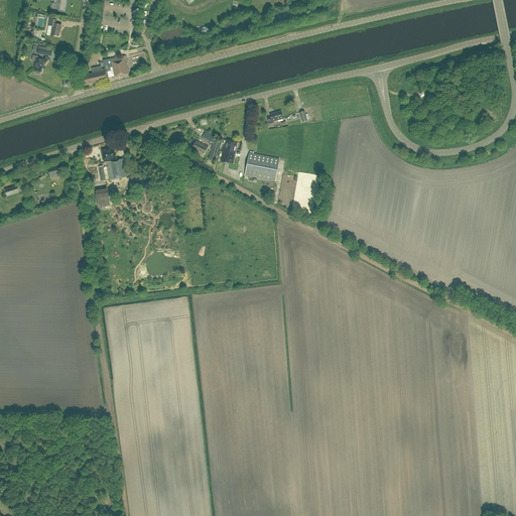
[(54,0),(54,4),(51,3),(50,8),(65,11),(66,0),(54,0)]
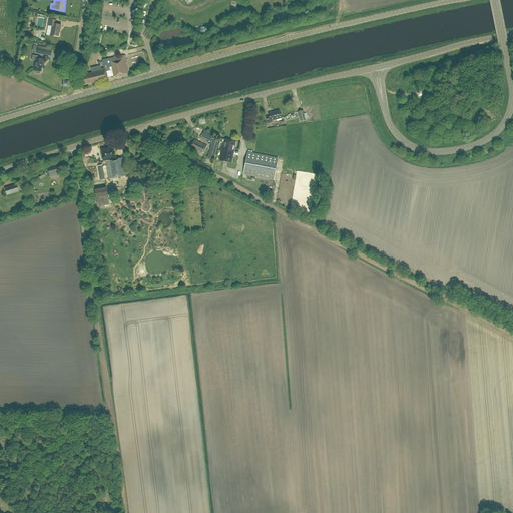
[(56,20),(49,19),(48,25),(52,26),(50,35),(58,36),(59,29),(60,29),(61,25),(55,24),(56,20)]
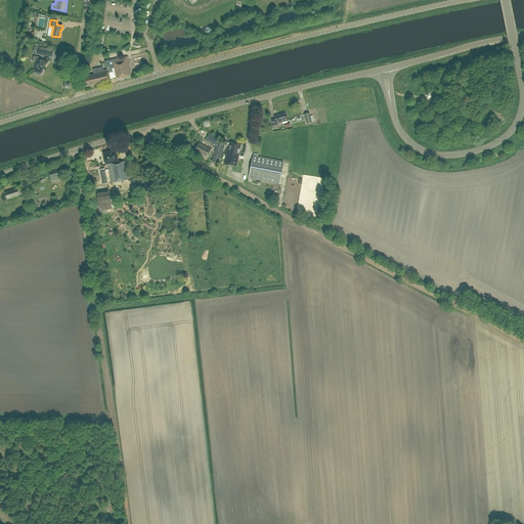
[(53,49),(39,47),(38,54),(52,57),(53,49)]
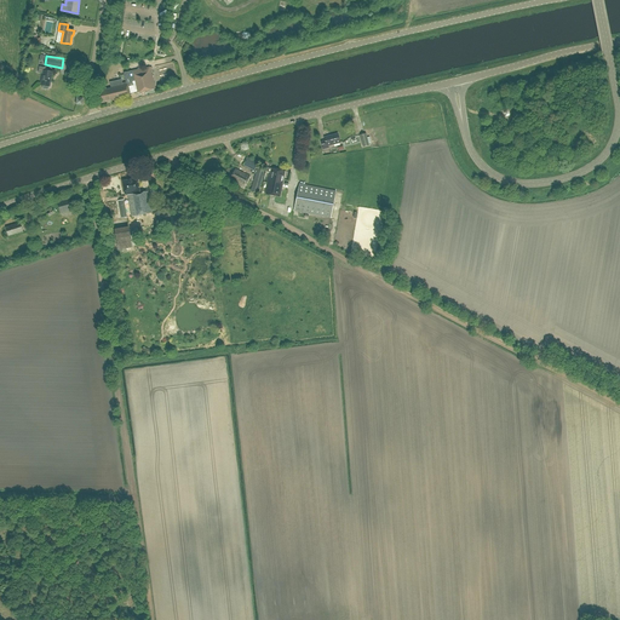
[(155,90),(150,68),(124,74),(127,84),(122,84),(121,80),(110,82),(112,87),(110,87),(112,89),(97,92),(101,104),(114,101),(115,102),(131,98),(130,93),(135,92),(136,93),(155,90)]
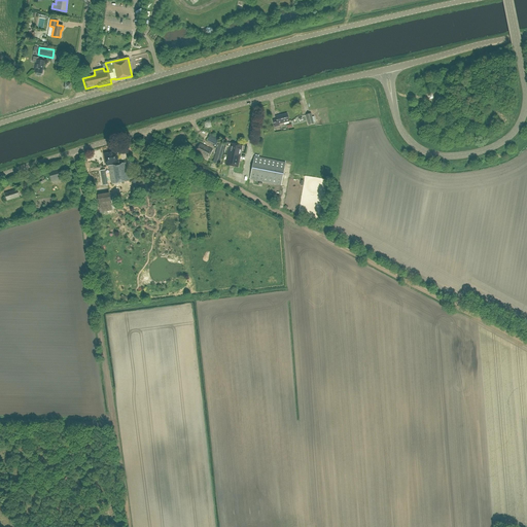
[(44,61),(37,60),(35,72),(42,73),(44,61)]
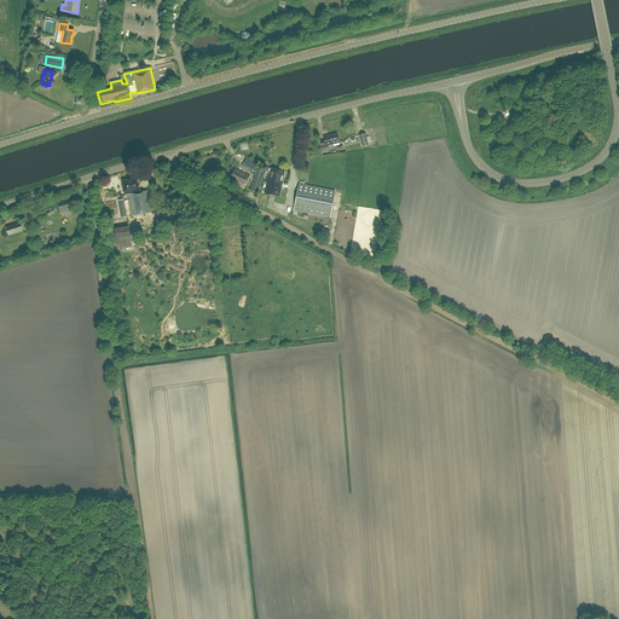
[(340,143),(337,133),(324,137),(324,140),(320,142),(323,149),(328,148),(328,146),(340,143)]
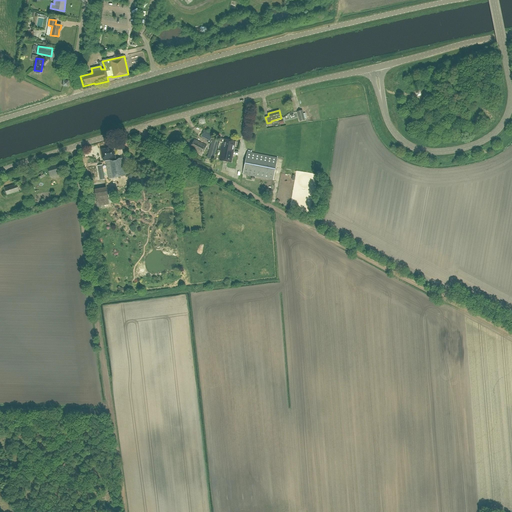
[(303,116),(302,110),(297,112),(299,121),(304,120),(304,119),(306,119),(305,116),(303,116)]
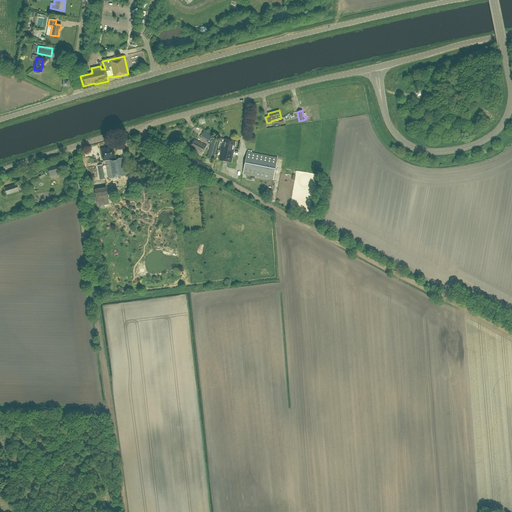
[(201,137),(209,142),(213,135),(204,131),(201,137)]
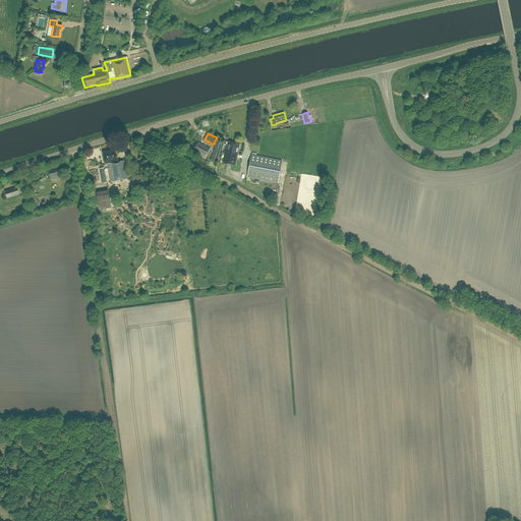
[(222,143),(216,141),(211,162),(216,163),(222,143)]
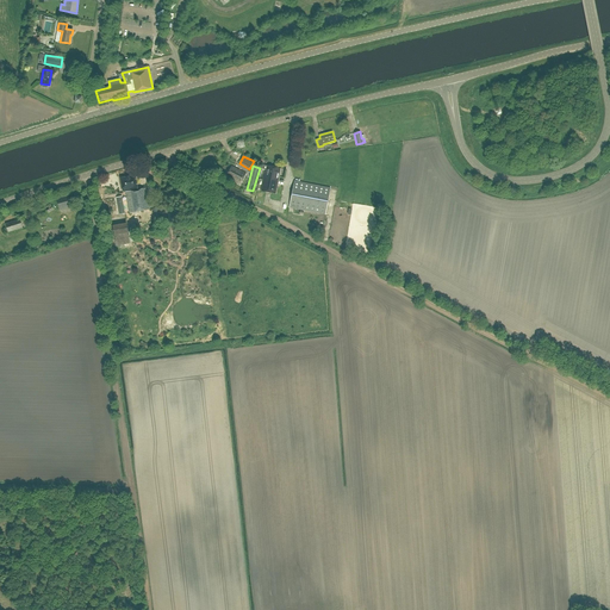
[(280,169),(267,166),(266,173),(265,173),(261,191),(275,194),(280,169)]
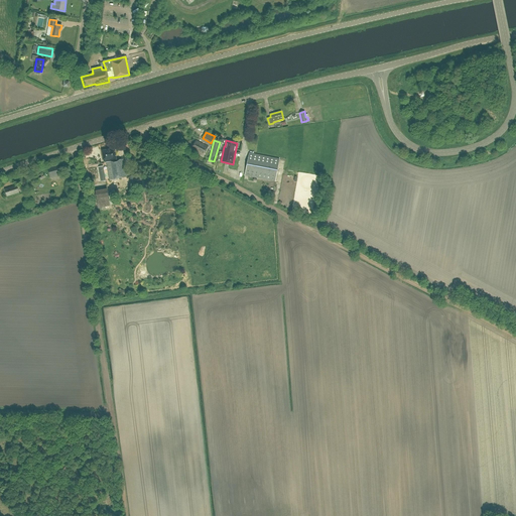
[(203,145),(196,141),(191,148),(199,151),(197,153),(203,156),(208,147),(203,144),(203,145)]
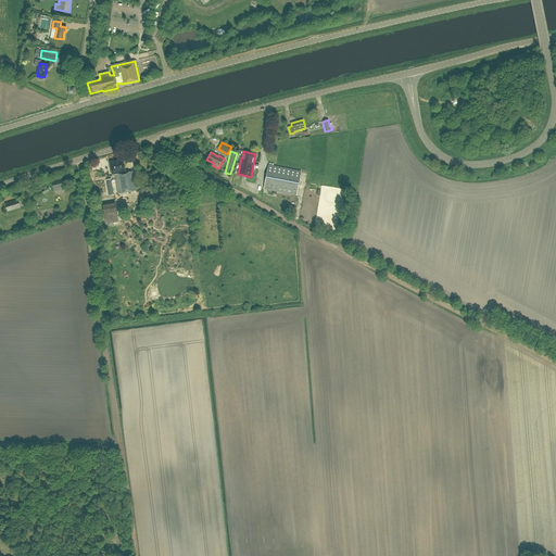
[(126,174),(124,161),(110,163),(112,176),(114,175),(118,194),(137,191),(134,172),(126,174)]
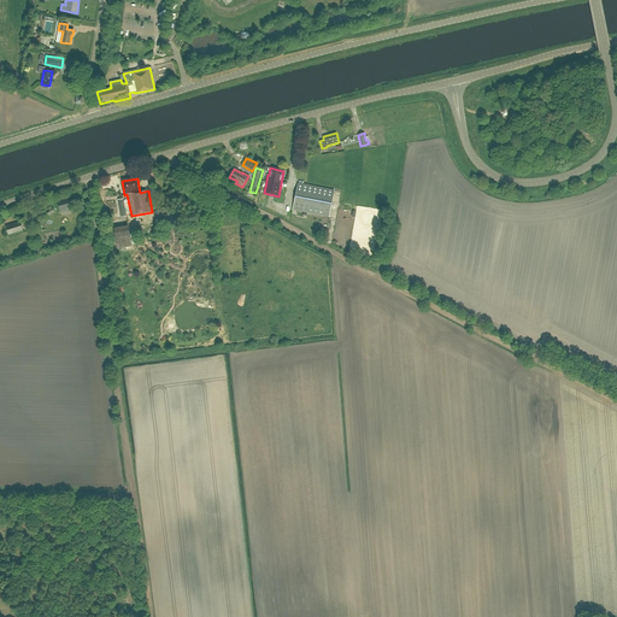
[(335,191),(298,183),(292,210),(329,217),(335,191)]
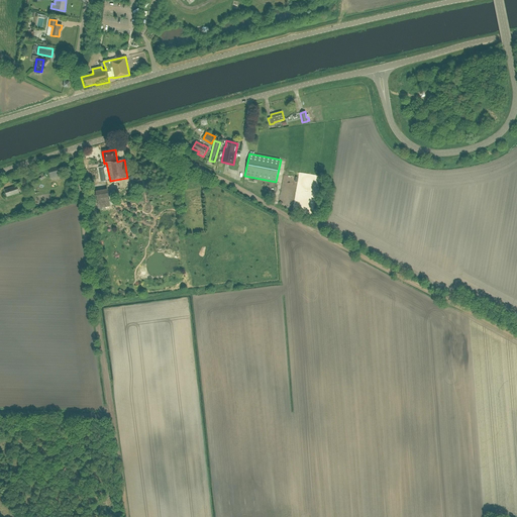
[(61,176),(58,167),(47,170),(50,178),(61,176)]
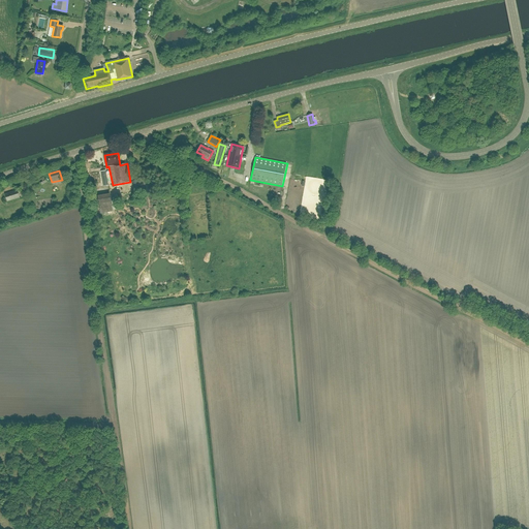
[(19,197),(17,191),(4,194),(7,201),(19,197)]
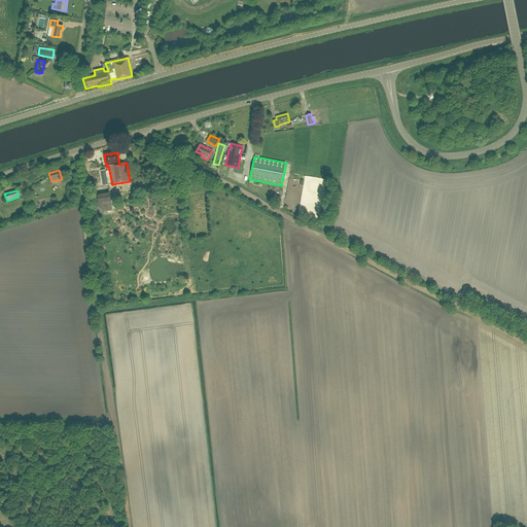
[(109,194),(97,196),(100,213),(112,211),(109,194)]
